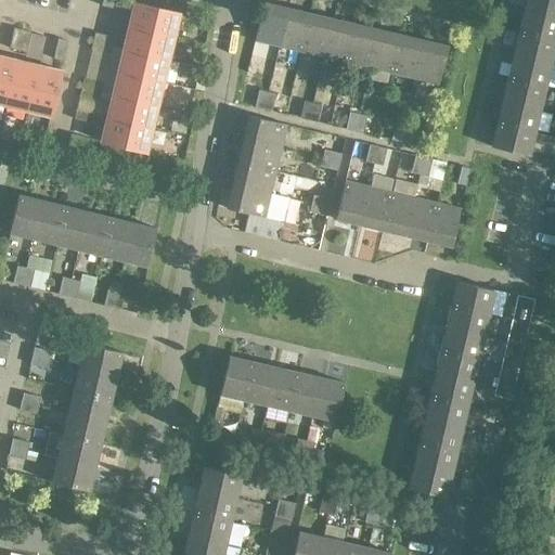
[(120,11),(123,3),(111,0),(102,0),(101,7),(120,11)]
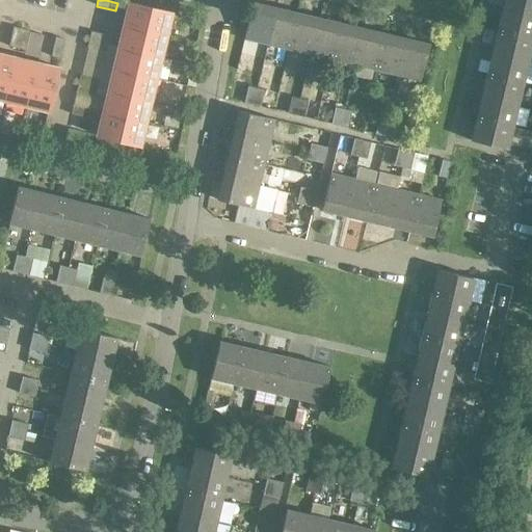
[(531,0),(503,0),(502,8),(531,16),(531,0)]
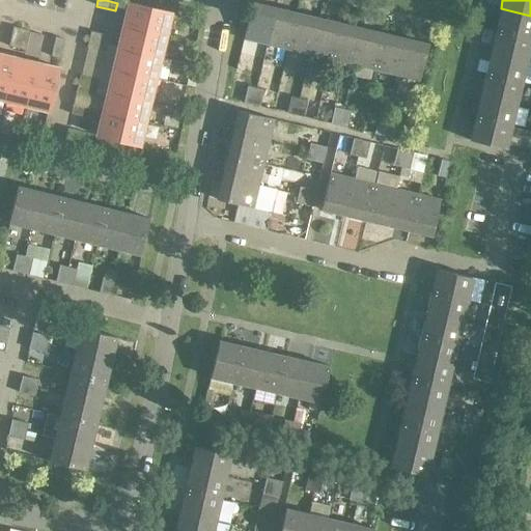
[(171,14),(127,3),(121,25),(166,35),(171,14)]
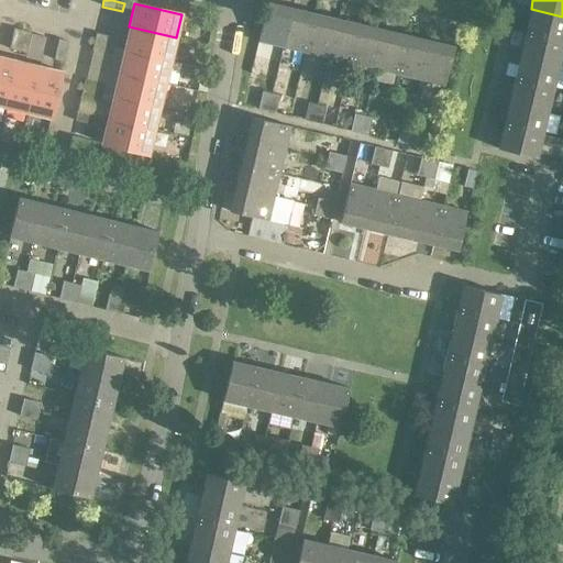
[(267,3),(258,42),(282,47),(290,9),(267,3)]
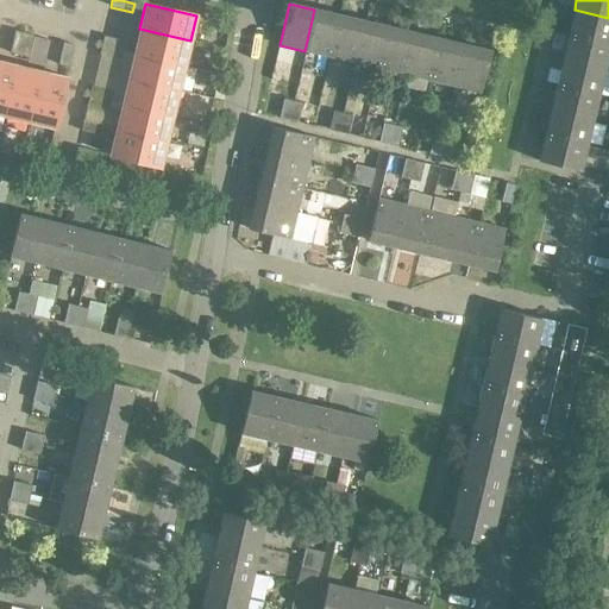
[(330,57),(340,16),(314,10),(305,51),(330,57)]
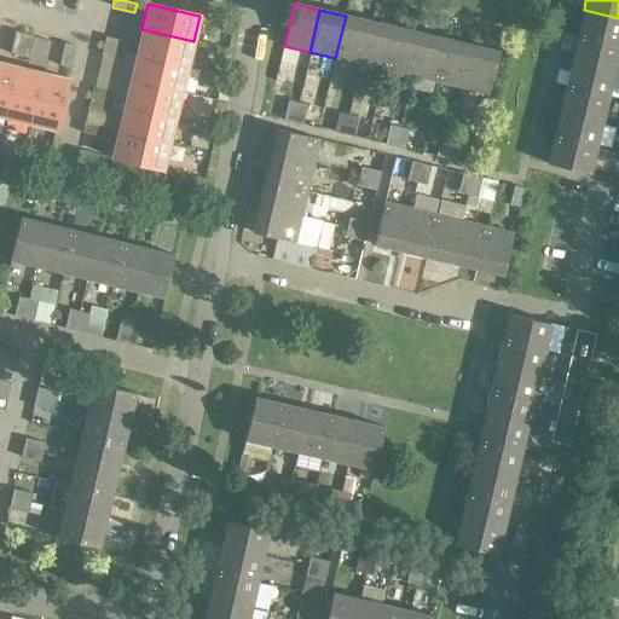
[(618,18),(584,10),(578,36),(618,45),(618,18)]
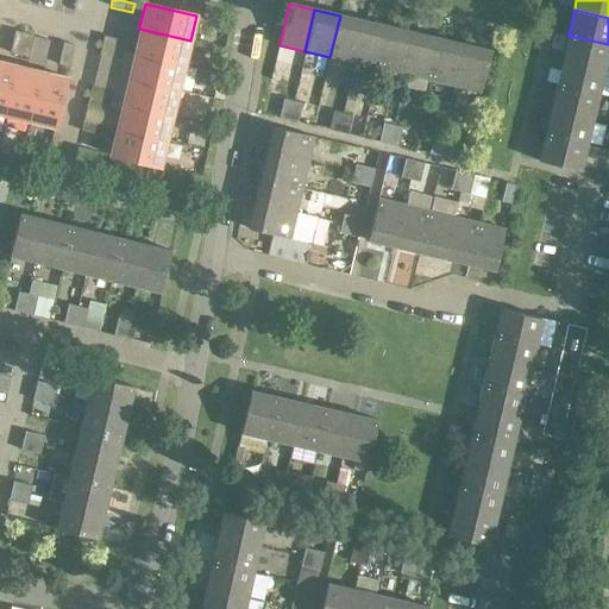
[(355,63),(365,22),(340,16),(330,57),(355,63)]
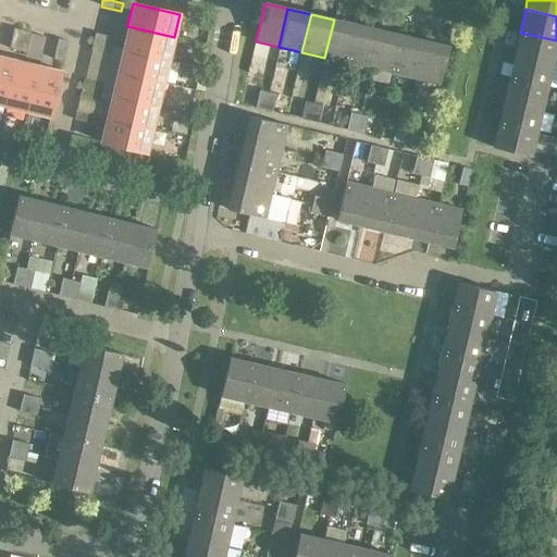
[(334,20),(324,58),(348,63),(357,25),(334,20)]
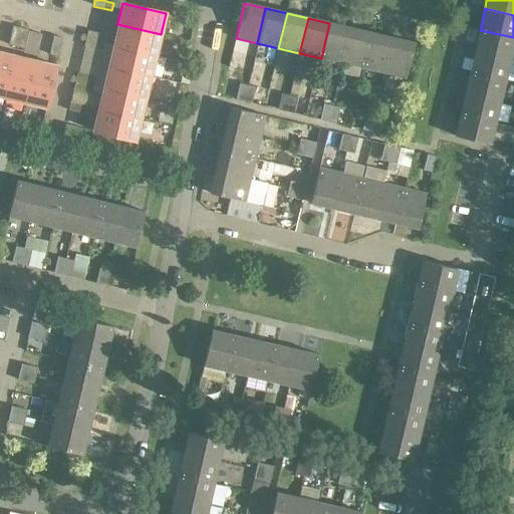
[(350,28),(329,23),(321,58),(342,63),(350,28)]
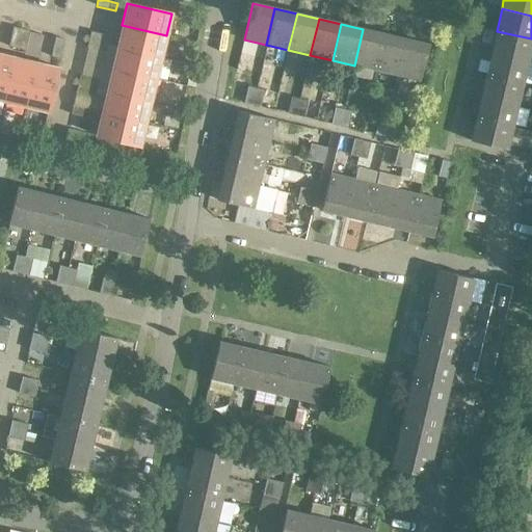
[(161,58),(166,35),(122,25),(116,48),(161,58)]
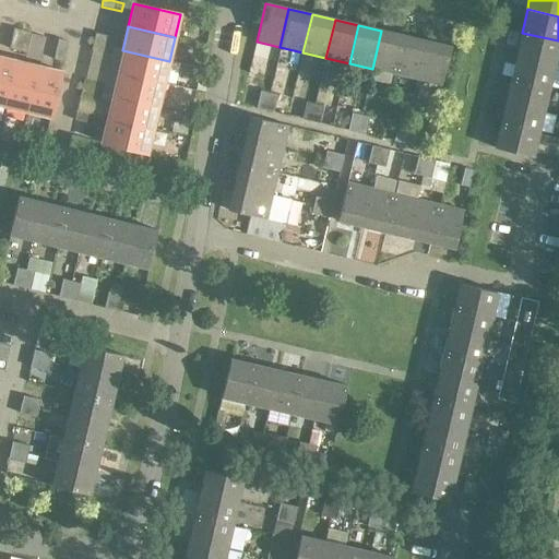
[(22,31),(14,28),(9,49),(18,51),(22,31)]
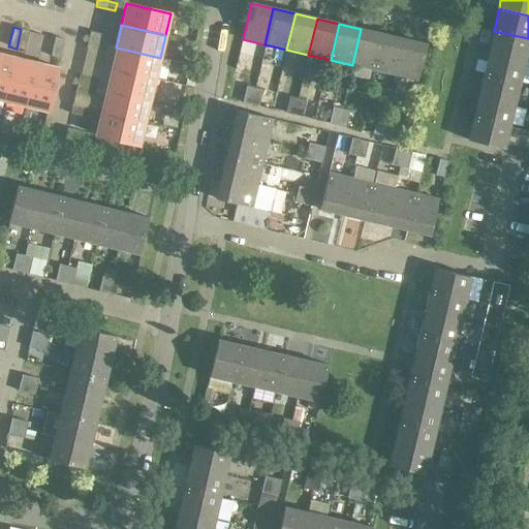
[(17,49),(24,51),(29,31),(21,29),(17,49)]
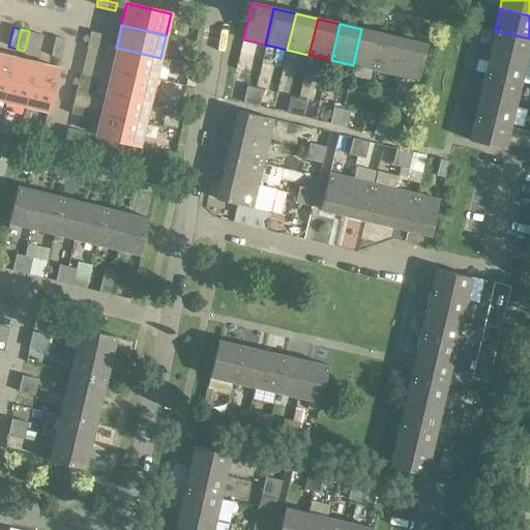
[(353,65),(354,65),(351,77),(370,82),(372,70),(375,70),(383,34),(361,29),(353,65)]
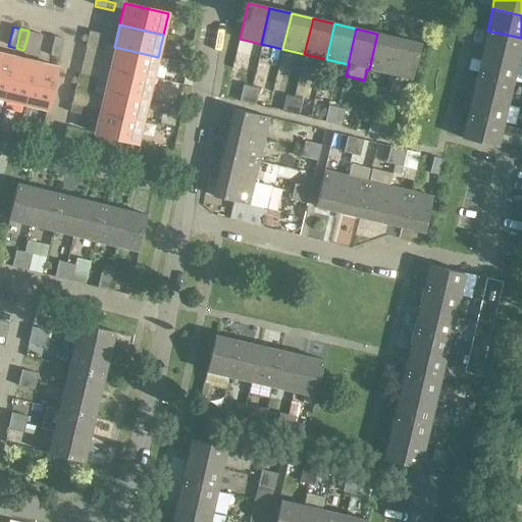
[(482,52),(518,60),(521,42),(521,38),(487,31),(482,52)]
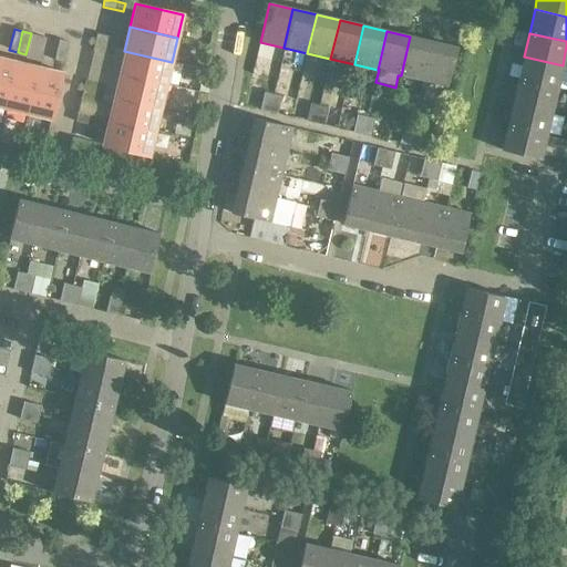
[(96,34),(94,43),(114,48),(116,39),(96,34)]
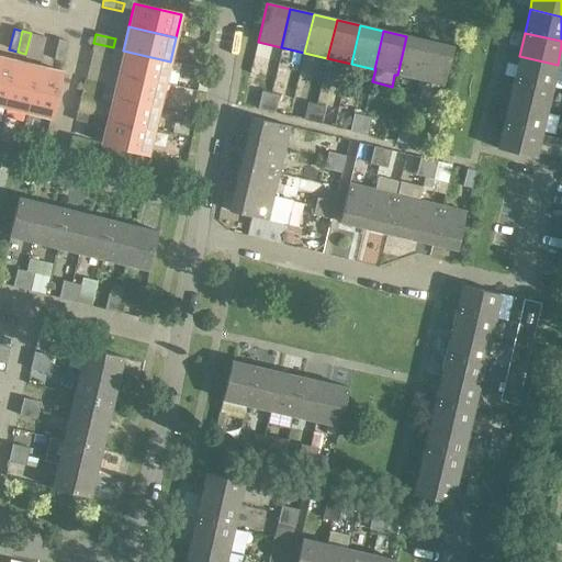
[(420,80),(430,42),(406,36),(397,75),(420,80)]
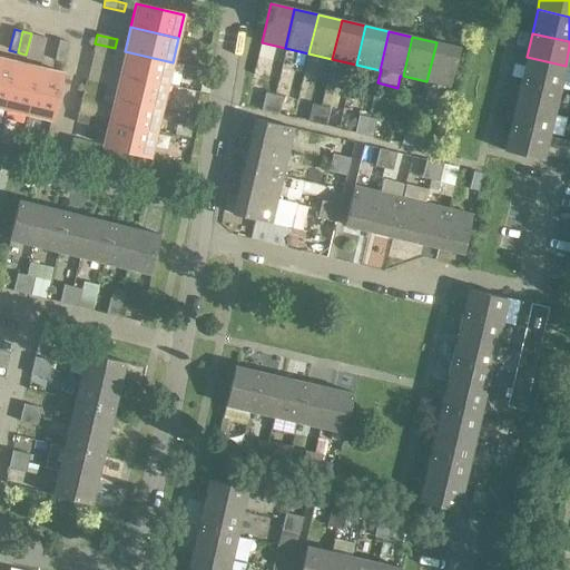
[(55,61),(64,64),(68,42),(59,40),(55,61)]
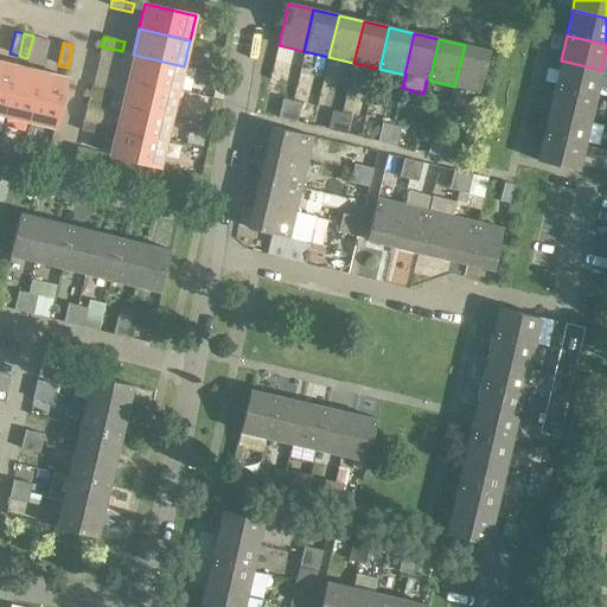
[(479,93),(490,52),(465,45),(454,87),(479,93)]
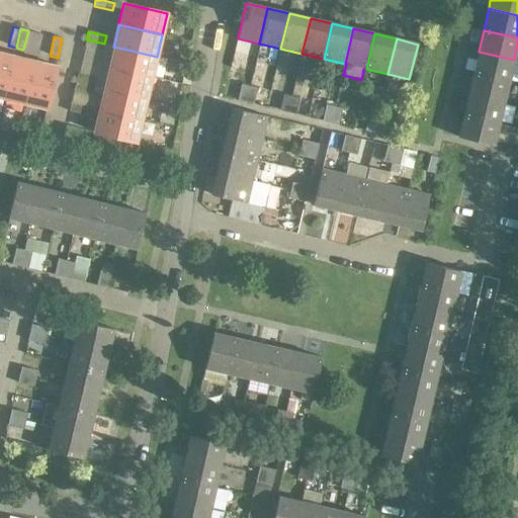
[(86,39),(84,48),(102,52),(104,44),(86,39)]
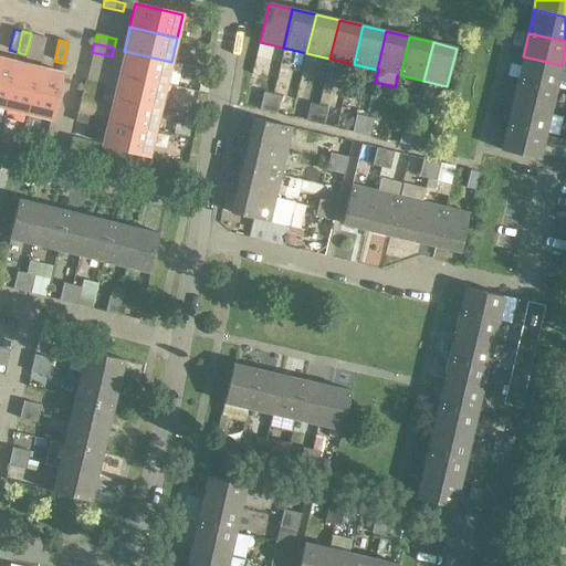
[(171,62),(124,51),(118,74),(166,85),(171,62)]
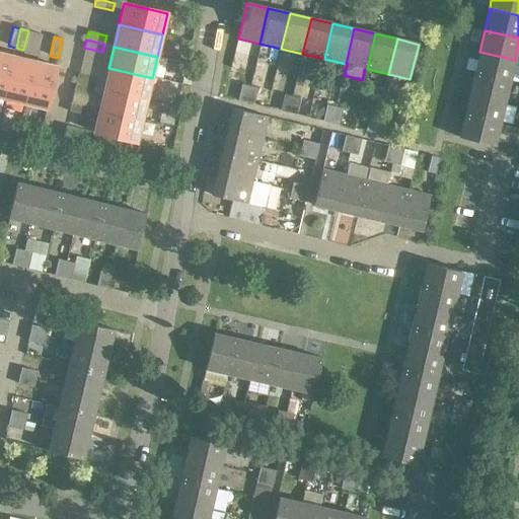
[(515,60),(479,52),(474,73),(510,82),(515,60)]
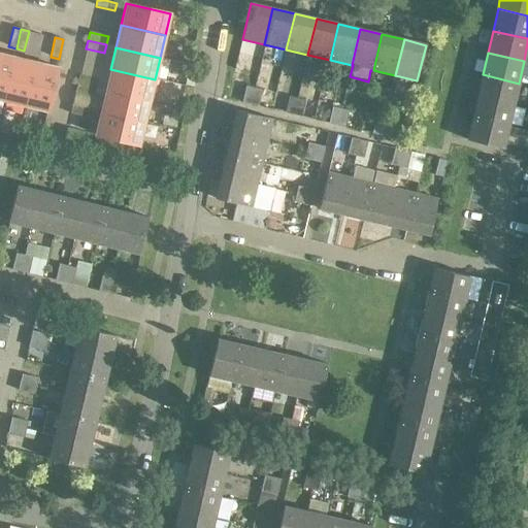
[(14,58),(0,54),(0,100),(3,101),(14,58)]
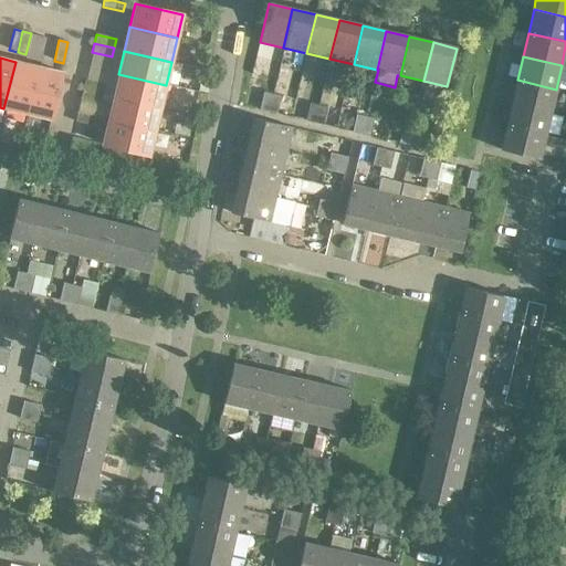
[(3,108),(28,114),(39,67),(16,62),(3,108)]
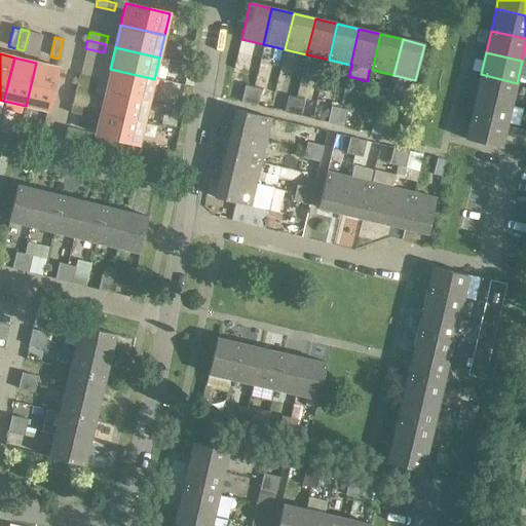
[(47,111),(58,68),(36,63),(26,106),(47,111)]
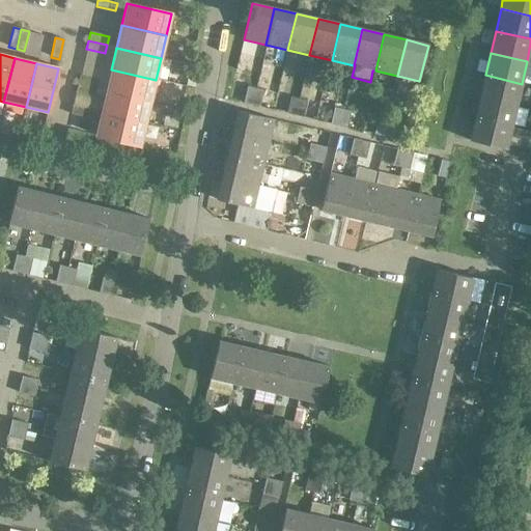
[(150,103),(156,80),(111,70),(106,92),(150,103)]
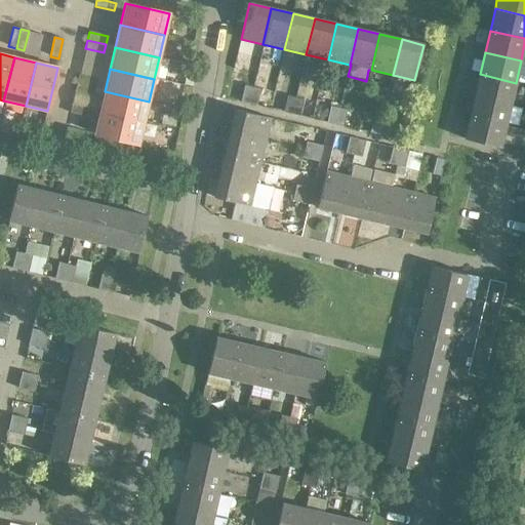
[(516,83),(480,74),(474,95),(511,105),(516,83)]
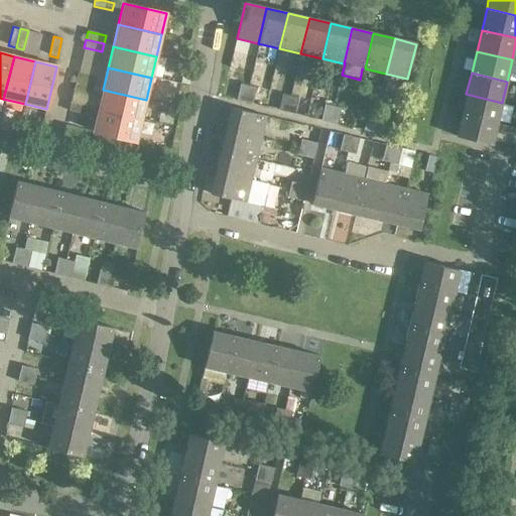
[(78,74),(76,82),(94,86),(96,79),(78,74)]
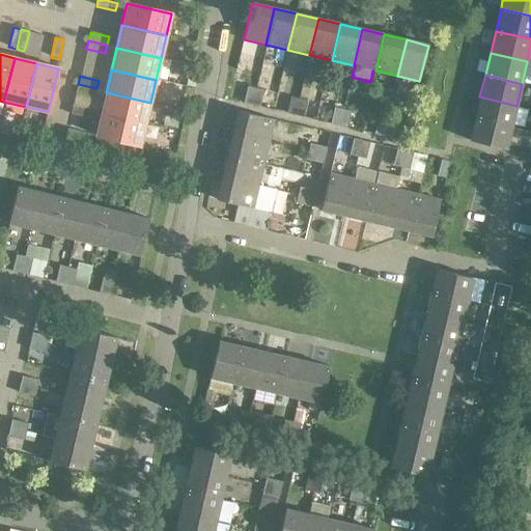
[(78,84),(76,91),(94,96),(96,88),(78,84)]
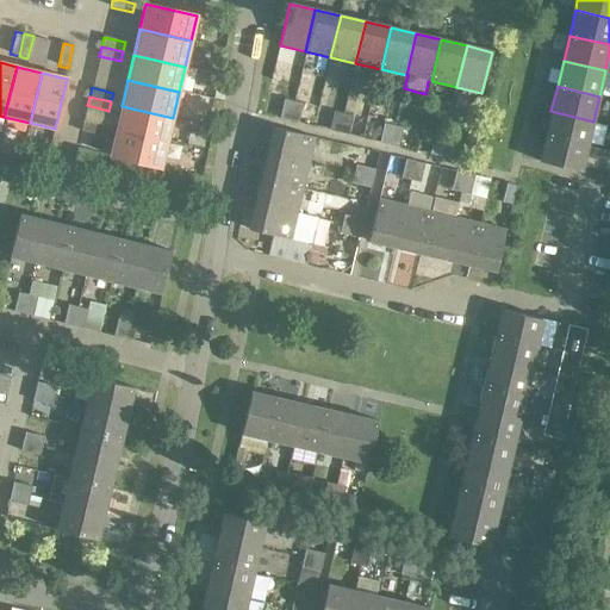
[(293,103),(284,100),(279,119),(288,122),(293,103)]
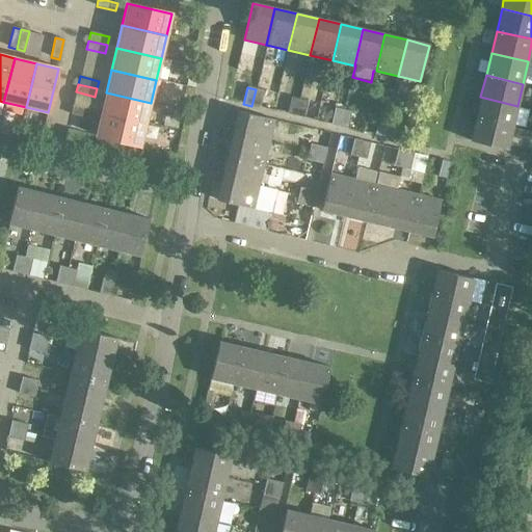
[(264,91),(256,89),(251,106),(260,108),(264,91)]
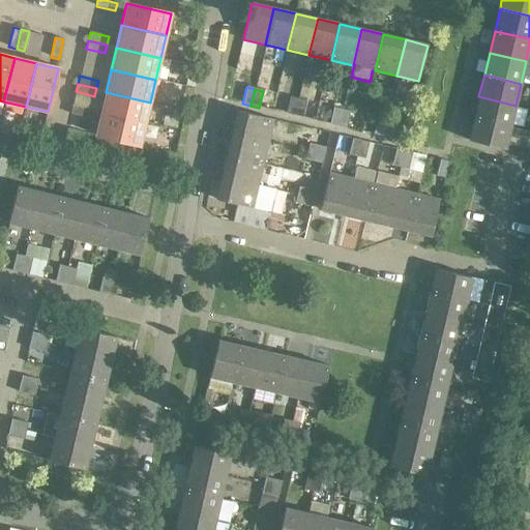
[(145,124),(150,102),(106,92),(100,114),(145,124)]
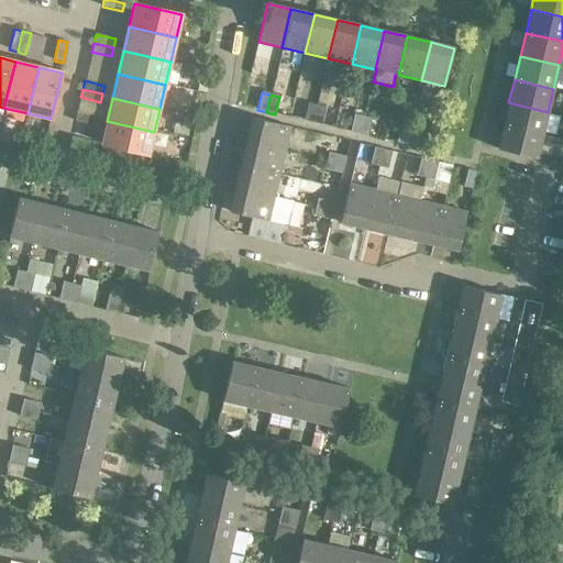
[(548,112),(508,102),(503,127),(541,135),(548,112)]
